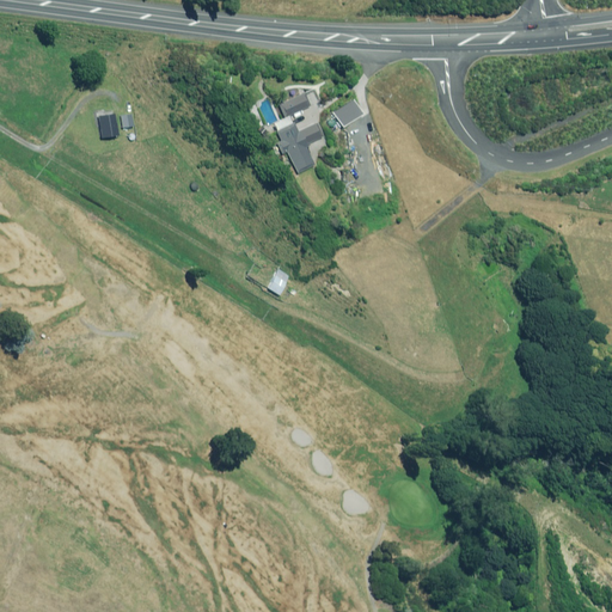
[(308,105),(303,92),(275,104),(281,117),(308,105)]
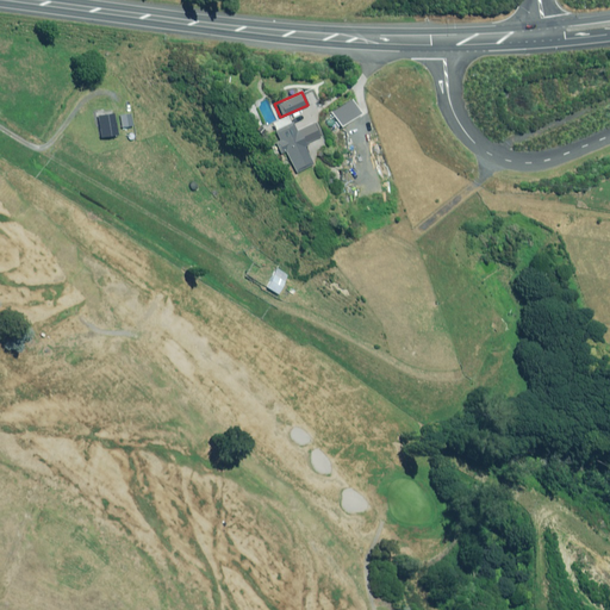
[(360,113),(352,100),(332,112),(341,126),(360,113)]
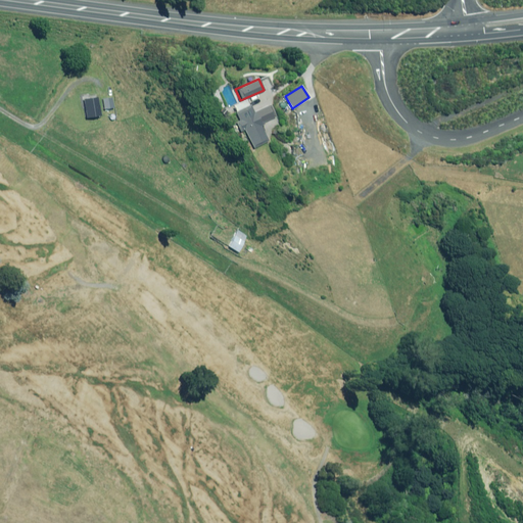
[(116,108),(114,97),(104,99),(105,109),(116,108)]
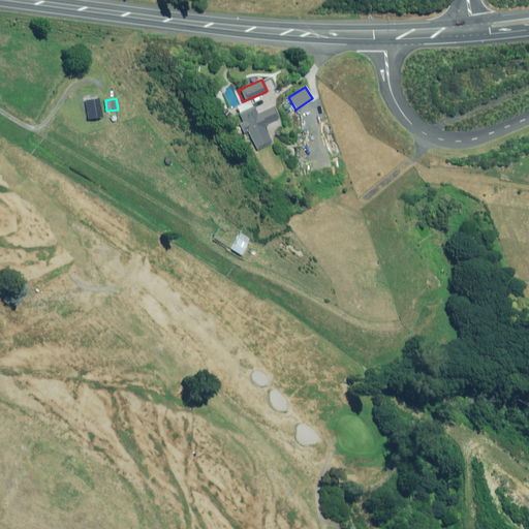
[(102,117),(100,99),(86,101),(88,119),(102,117)]
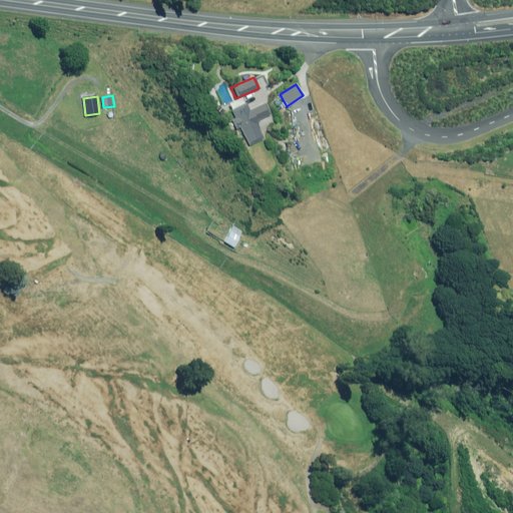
[(245,102),(243,103),(240,97),(225,103),(232,118),(228,119),(232,129),(236,127),(243,143),(262,135),(254,120),(272,112),(266,101),(248,109),(245,102)]
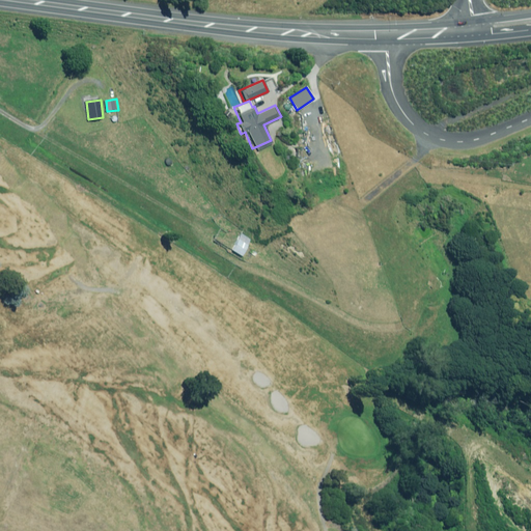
[(231,117),(225,109),(220,113),(226,121),(231,117)]
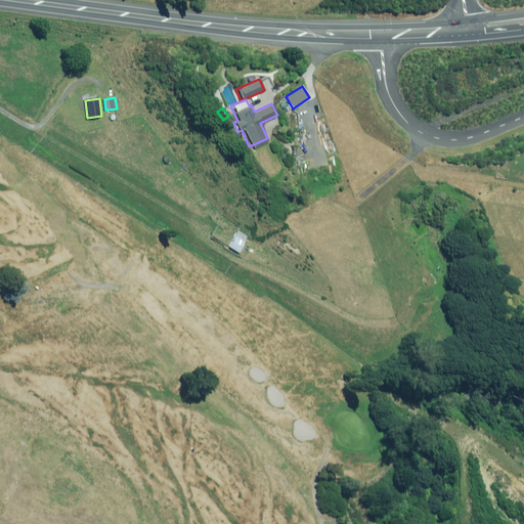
[(251,236),(241,230),(230,247),(241,253),(251,236)]
